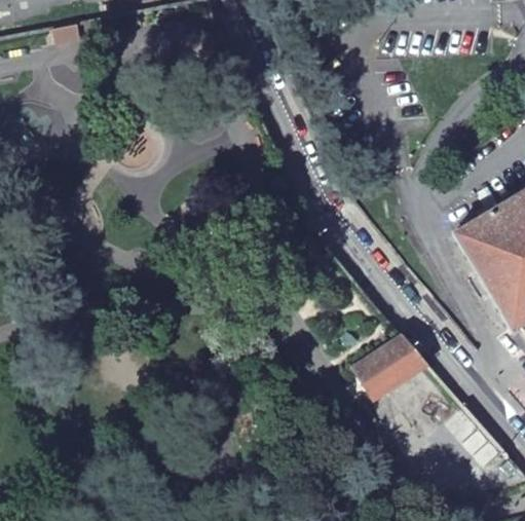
[(81,17),(59,22),(61,35),(71,34),(71,33),(84,30),(81,17)]
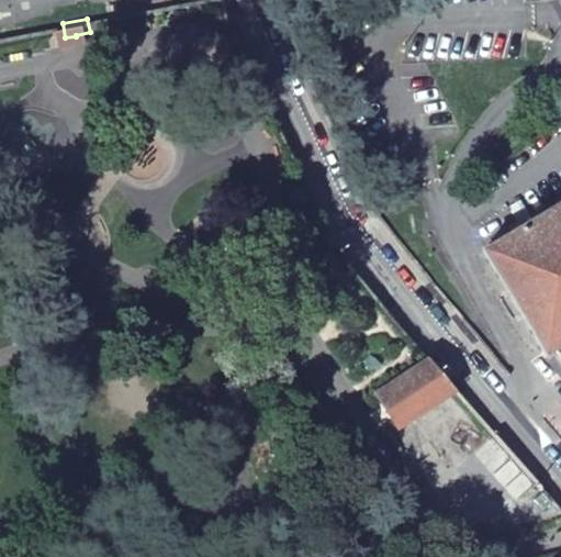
[(560,199),(483,247),(546,351),(554,346),(560,353),(560,199)]
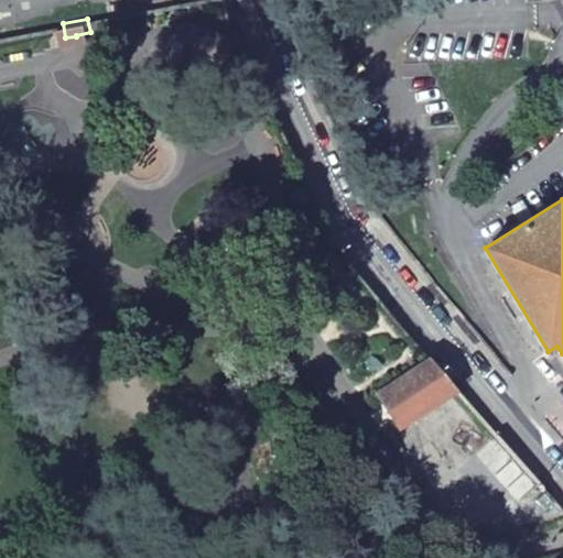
[(456,384),(430,357),(419,367),(386,396),(411,424),(456,384)]
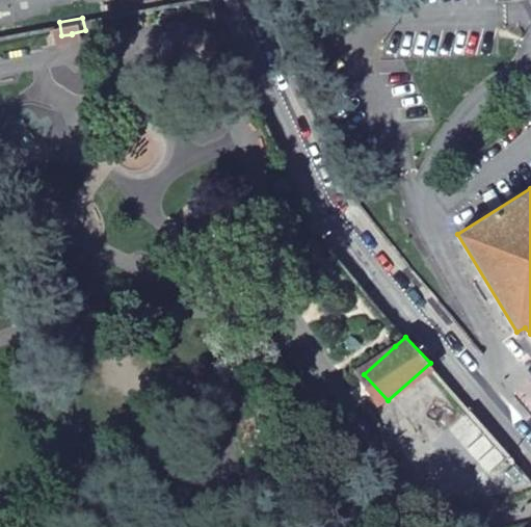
[(456,393),(434,370),(394,407),(415,430),(456,393)]
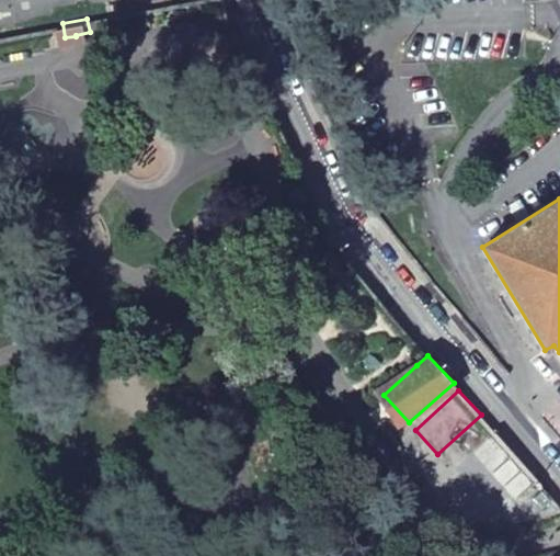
[(536,478),(483,419),(440,457),(450,469),(472,452),(514,498),(536,478)]
